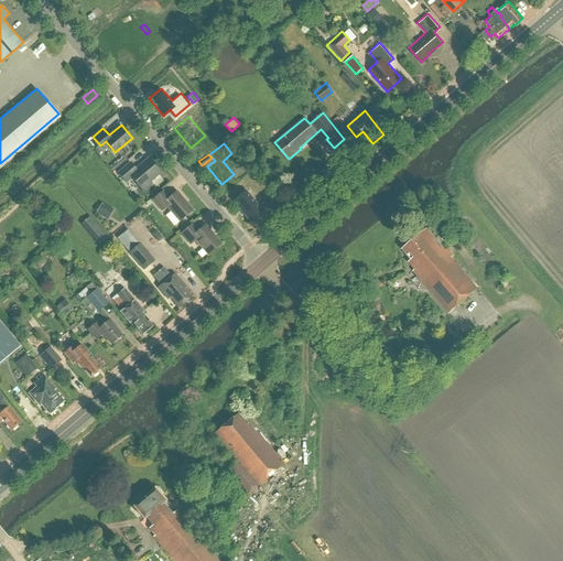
[(160,172),(148,157),(134,168),(129,161),(117,172),(122,179),(128,173),(142,191),(151,183),(149,181),(160,172)]
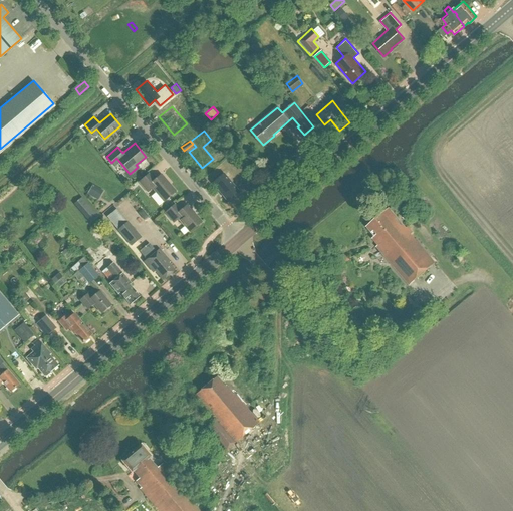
[(229,165),(224,158),(219,162),(225,169),(229,165)]
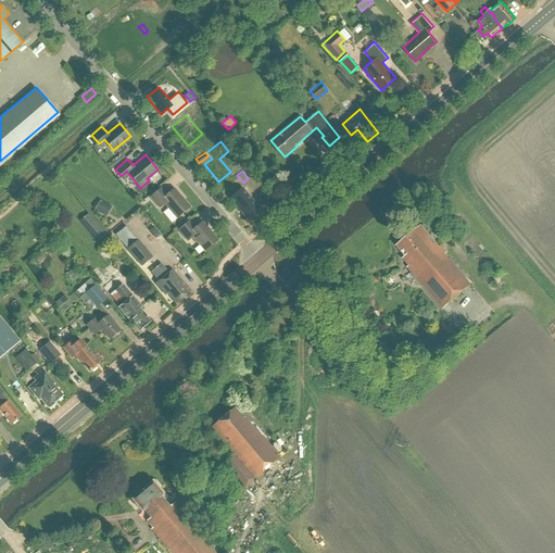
[(242,186),(230,196),(247,215),(259,205),(242,186)]
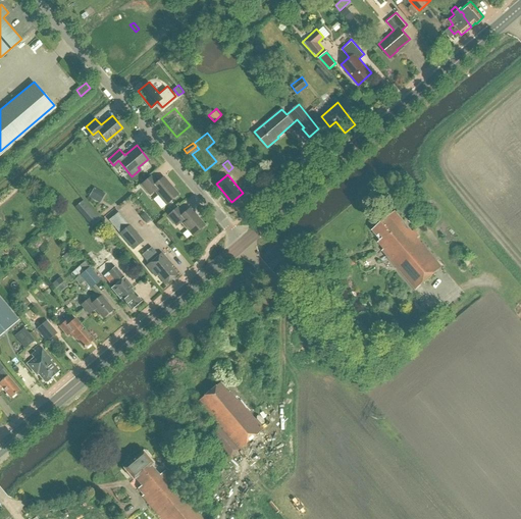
[(149,194),(153,190),(165,204),(177,194),(163,175),(155,183),(150,175),(140,184),(149,194)]
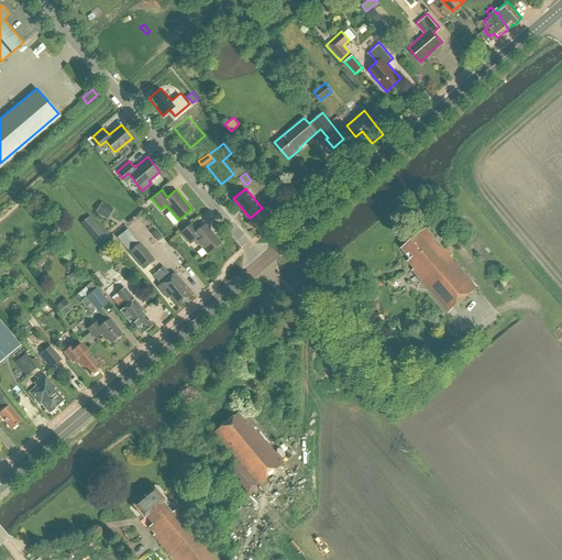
[(101,199),(96,209),(108,217),(113,206),(101,199)]
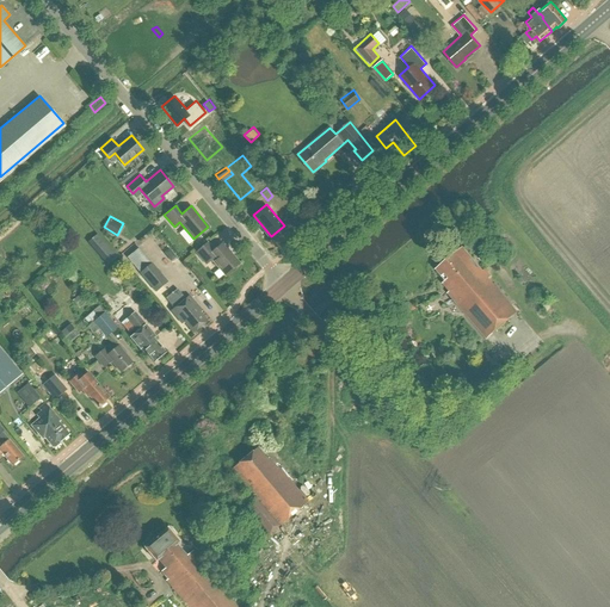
[(98,231),(90,237),(109,261),(117,255),(98,231)]
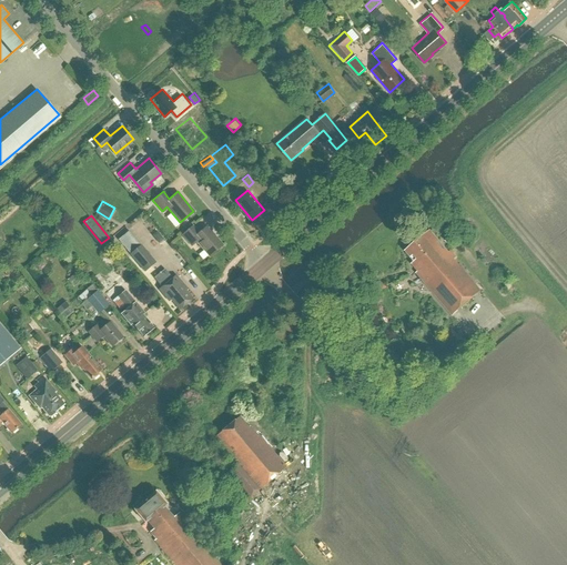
[(195,241),(209,255),(222,244),(205,225),(198,232),(192,225),(181,234),(191,245),(195,241)]
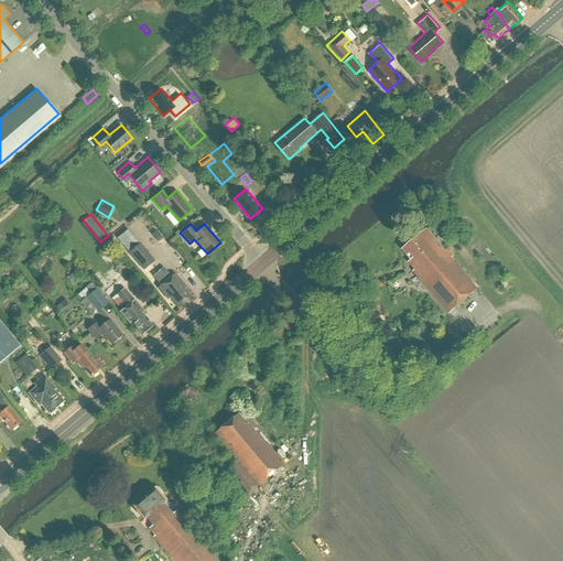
[(414,268),(450,311),(478,287),(429,227),(403,247),(412,257),(410,259),(415,267),(414,268)]
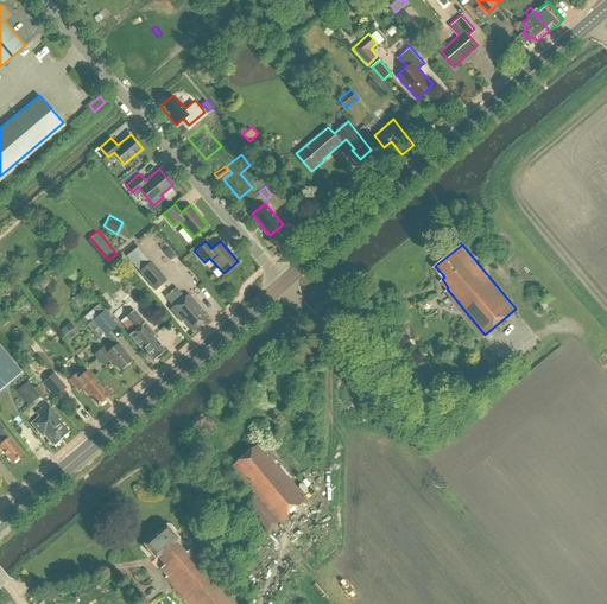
[(138,246),(126,255),(155,291),(166,280),(138,246)]
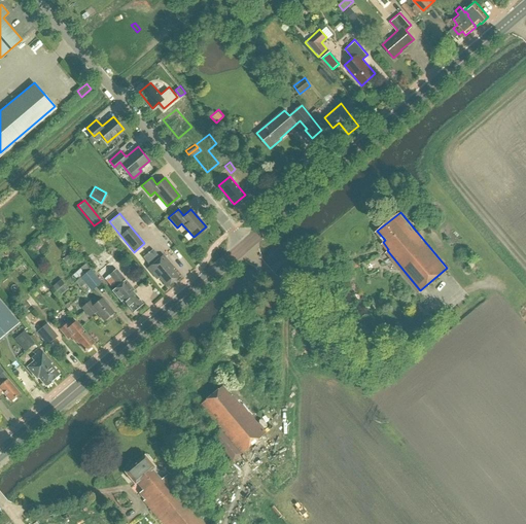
[(155,279),(158,277),(166,286),(178,276),(172,269),(173,268),(163,254),(160,257),(152,248),(142,257),(149,266),(146,268),(155,279)]
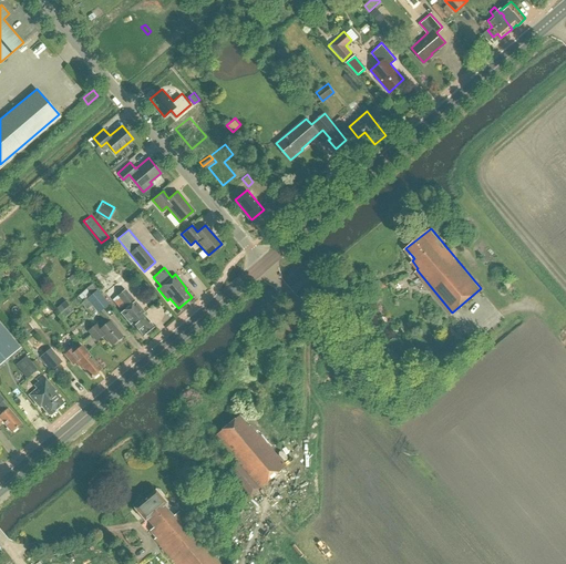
[(133,320),(144,335),(155,326),(143,313),(145,310),(135,299),(125,287),(113,297),(121,306),(125,303),(129,306),(122,310),(131,322),(133,320)]
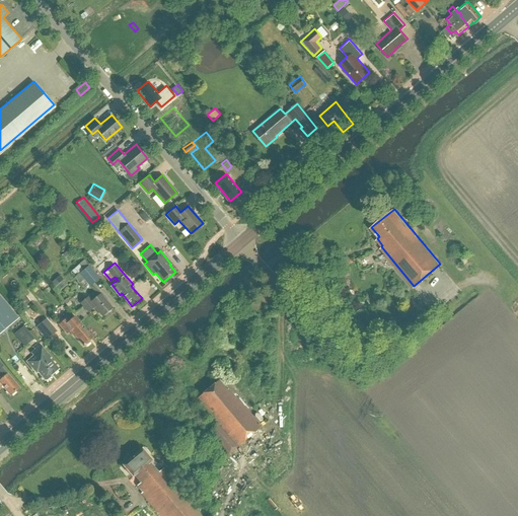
[(75,276),(79,281),(84,278),(90,285),(99,278),(88,265),(75,276)]
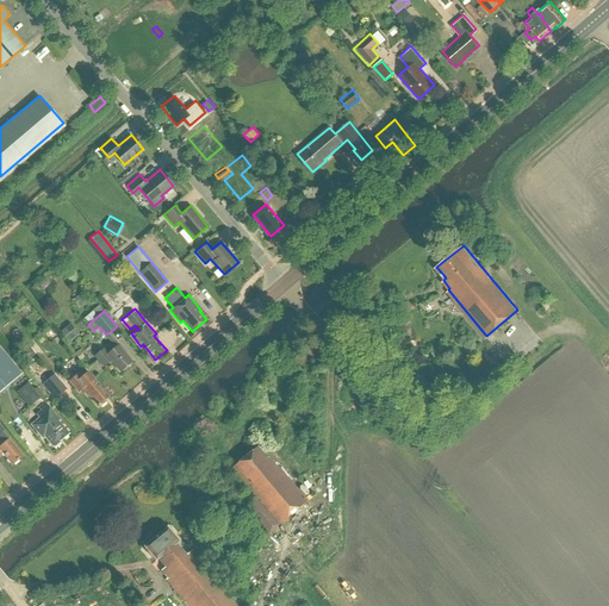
[(80,331),(70,319),(60,329),(68,339),(80,331)]
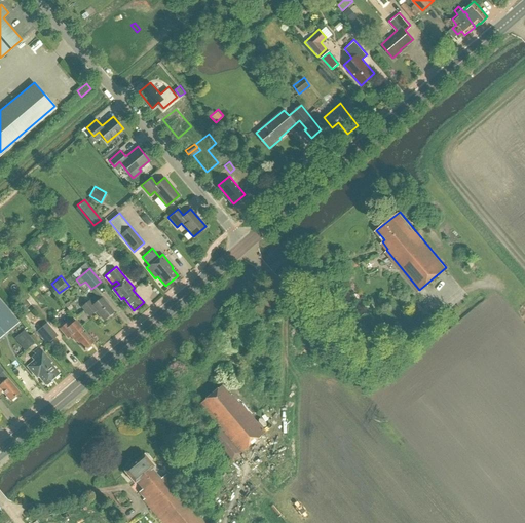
[(90,314),(97,309),(104,319),(114,310),(103,296),(101,294),(96,298),(98,300),(92,304),(91,302),(84,308),(90,314)]
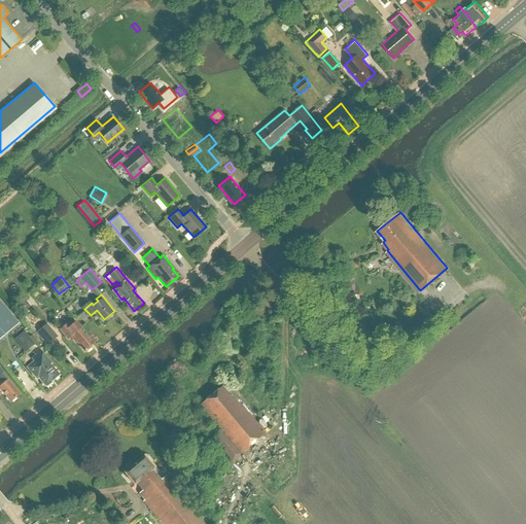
[(0,298),(0,337),(20,321),(0,298)]
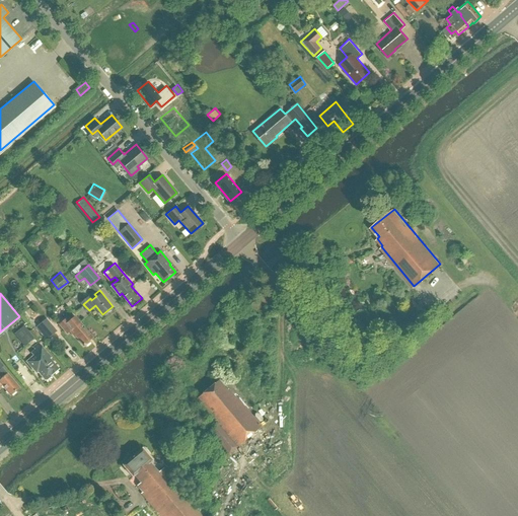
[(76,335),(84,344),(86,343),(86,344),(90,340),(89,339),(93,336),(80,320),(79,321),(74,315),(62,325),(68,332),(71,329),(75,335),(76,335)]
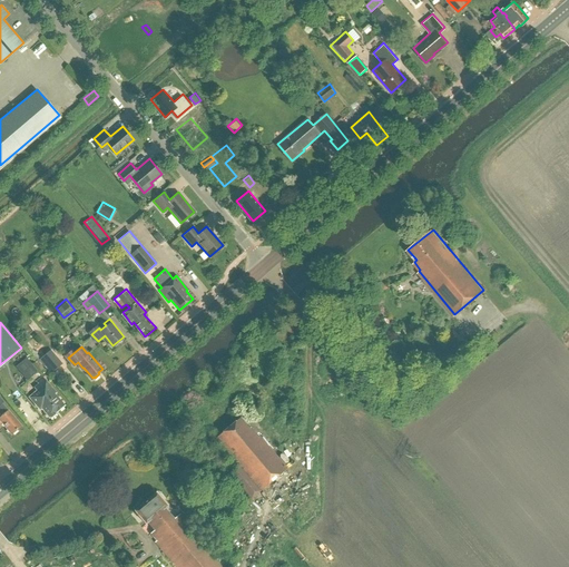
[(40,358),(52,372),(65,361),(51,348),(40,358)]
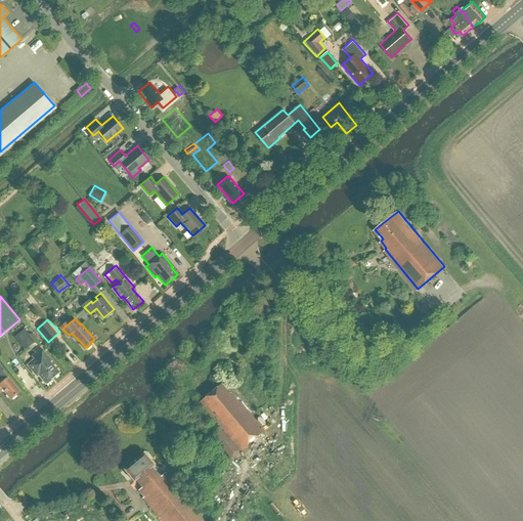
[(37,351),(34,353),(53,377),(59,371),(51,360),(52,359),(40,344),(35,349),(37,351)]
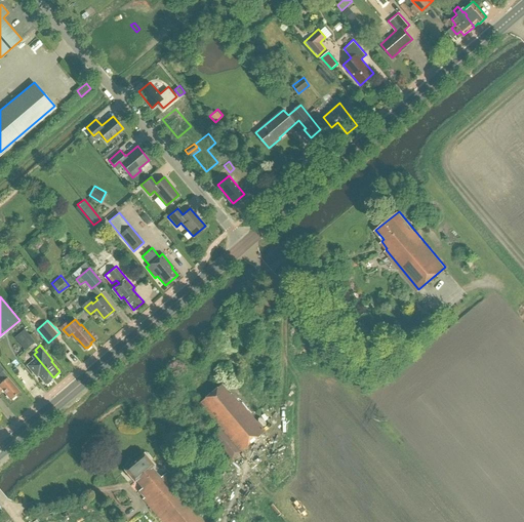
[(34,358),(28,364),(37,375),(39,374),(46,383),(47,383),(49,382),(50,380),(51,378),(53,377),(34,354),(32,356),(34,358)]
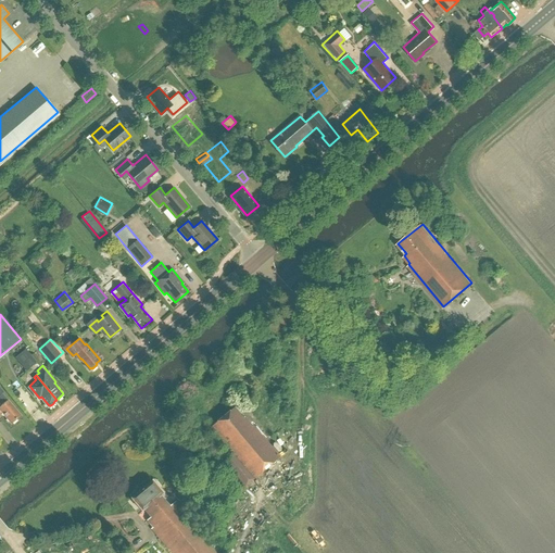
[(0,411),(2,410),(12,420),(22,414),(3,392),(4,390),(0,385),(0,400),(2,404),(1,405),(0,404),(0,411)]
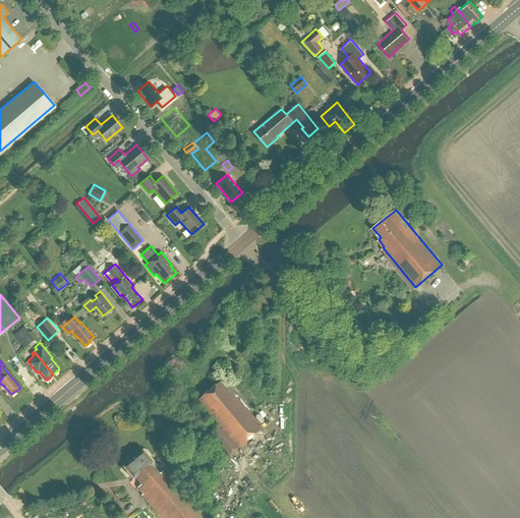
[(210,429),(230,454),(263,426),(237,396),(236,397),(230,389),(228,390),(220,380),(197,398),(219,423),(210,429)]
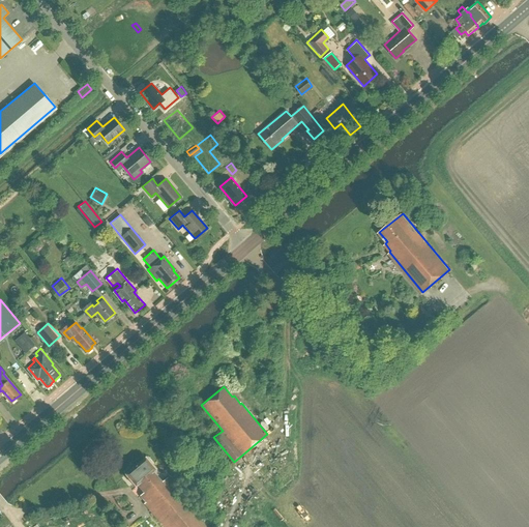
[(136,461),(133,464),(133,465),(134,467),(125,473),(136,486),(138,484),(144,491),(141,494),(146,500),(145,501),(166,526),(212,526),(197,508),(196,509),(168,475),(163,480),(153,470),(155,468),(145,457),(139,462),(137,462),(136,461)]
